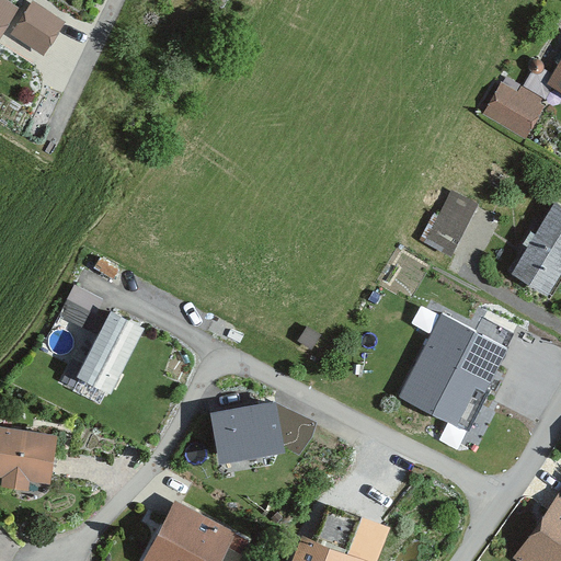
[(0,29),(12,10),(0,2),(0,29)]
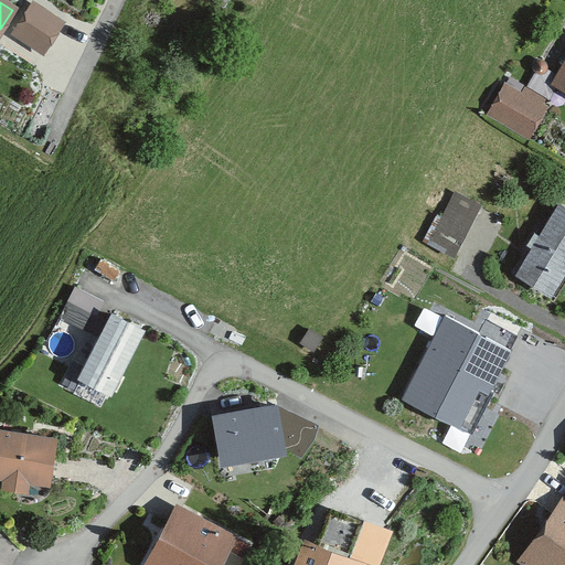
[(62,25),(27,4),(8,36),(43,57),(62,25)]
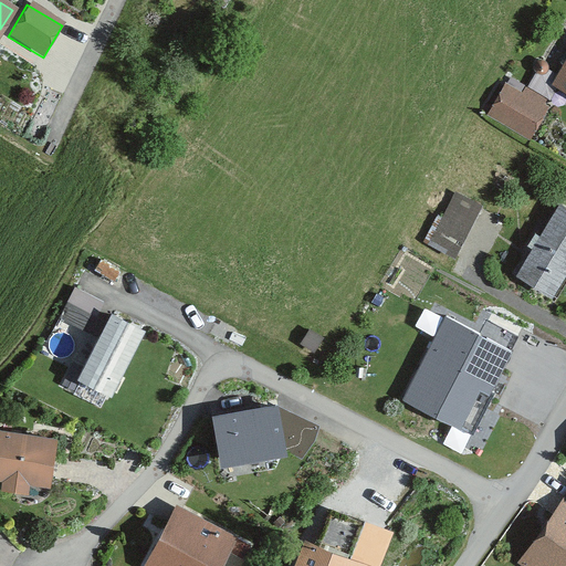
[(565,59),(551,84),(565,93),(565,59)]
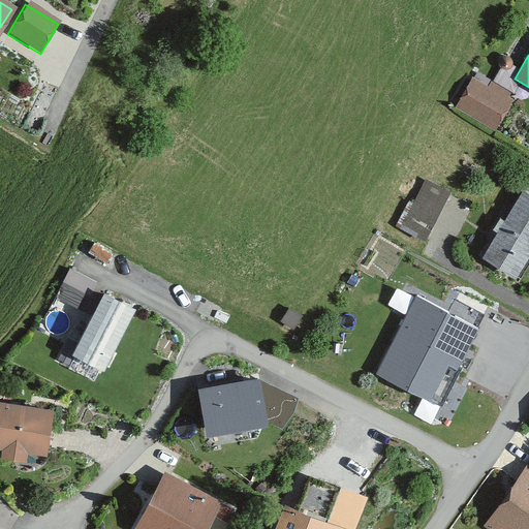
[(520,84),(499,71),(489,90),(471,80),(454,111),(491,132),(520,84)]
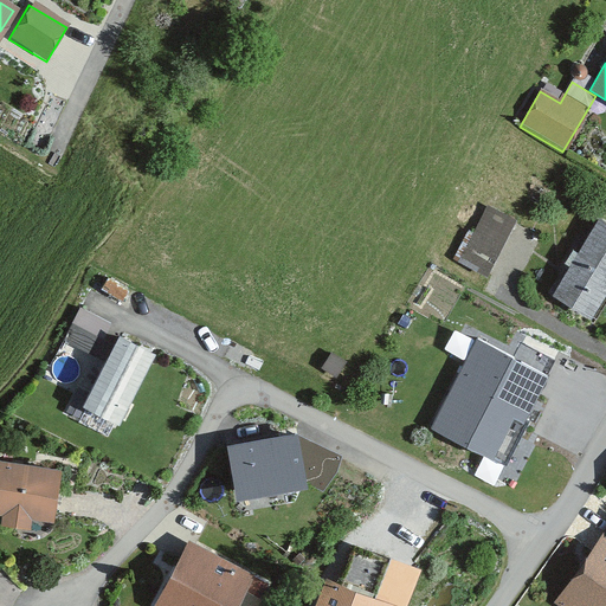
[(485,277),(513,224),(479,206),(452,259),(485,277)]
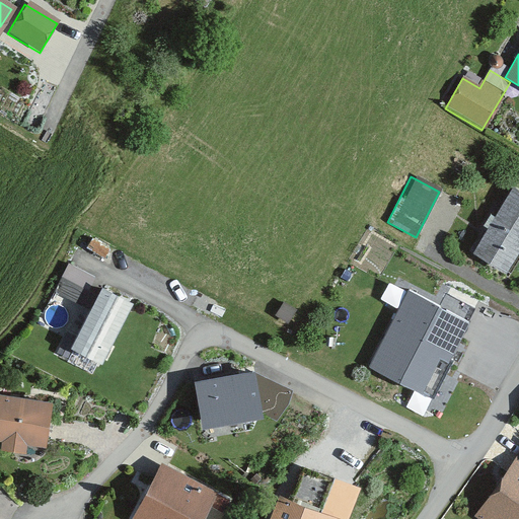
[(518,248),(518,193),(513,189),(471,255),(504,275),(518,248)]
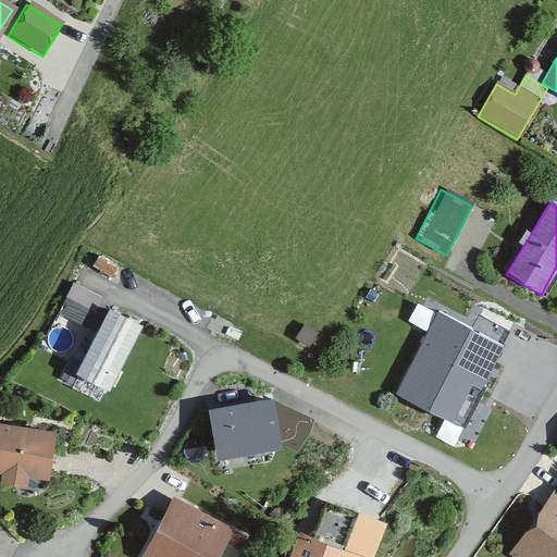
[(122,310),(72,286),(58,316),(95,333),(74,374),(108,391),(139,325),(120,316),(122,310)]
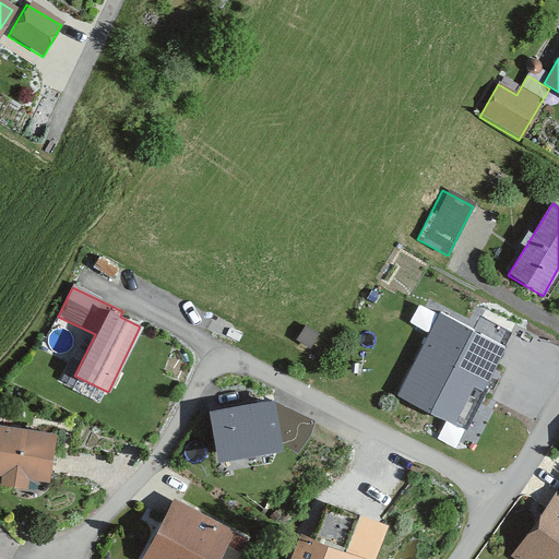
[(500,336),(442,307),(403,384),(454,411),(474,371),(482,375),(500,336)]
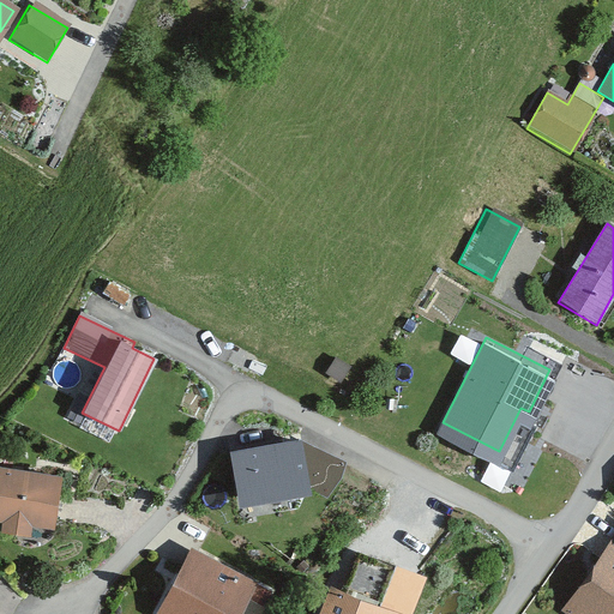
[(300,428),(234,441),(242,487),(309,474),(300,428)]
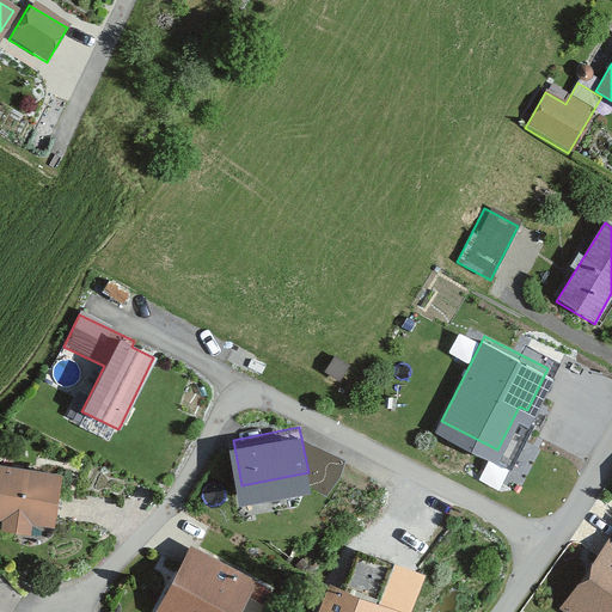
[(57,476),(0,466),(0,520),(0,530),(28,534),(29,526),(50,528),(57,476)]
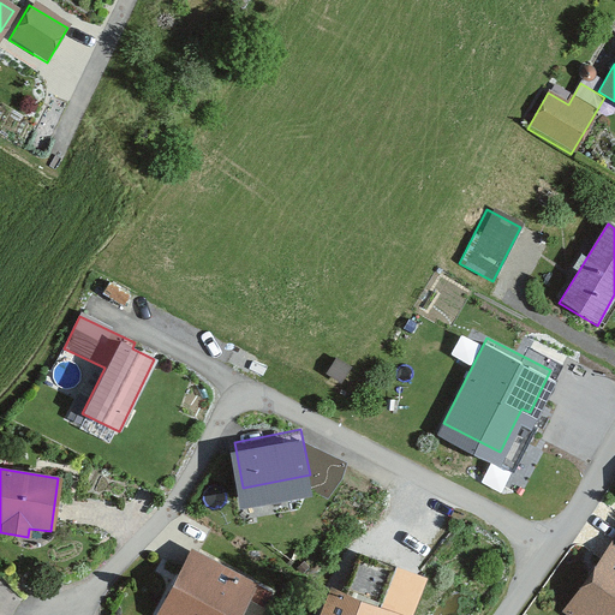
[(614,614),(614,544),(610,541),(559,613),(562,614),(614,614)]
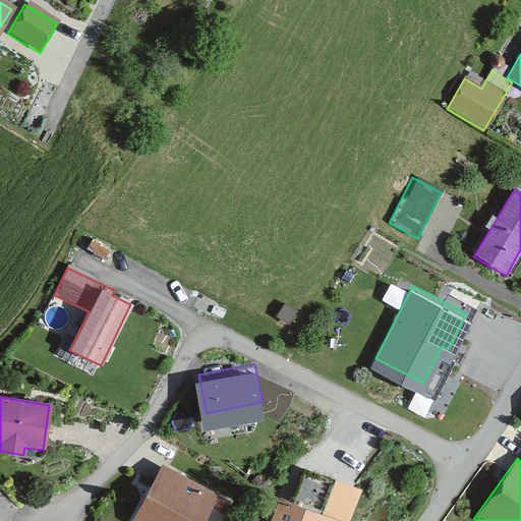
[(201,520),(215,497),(160,468),(132,520),(201,520)]
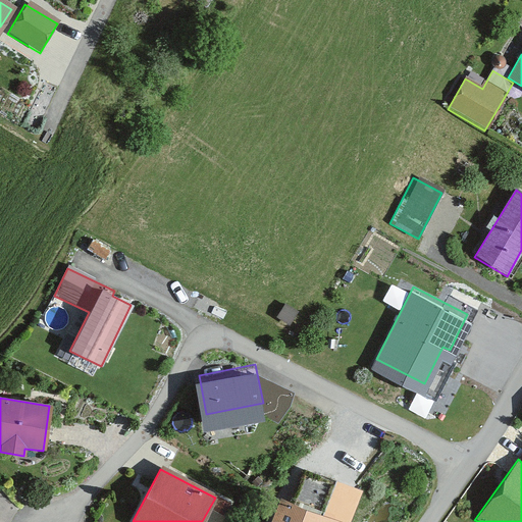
[(326,483),(304,475),(295,502),(317,510),(326,483)]
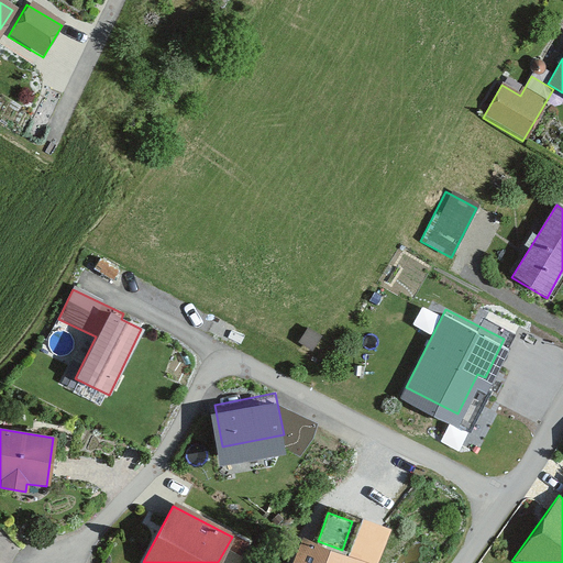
[(363,562),(298,539),(289,562),(363,562)]
